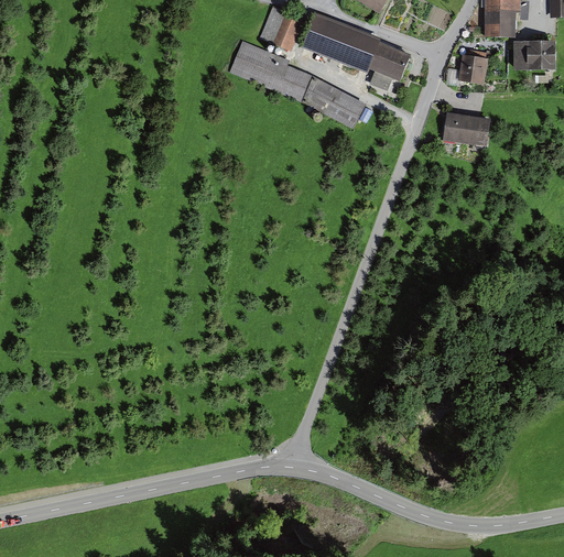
[(359,0),(377,11),(383,0),(359,0)]
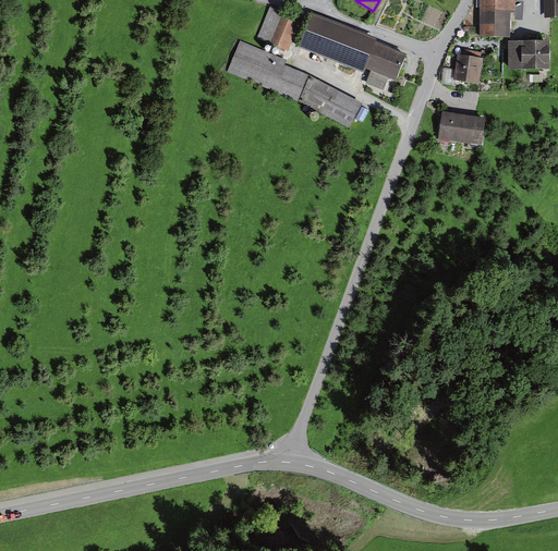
[(510,34),(510,0),(480,0),(480,34),(510,34)]
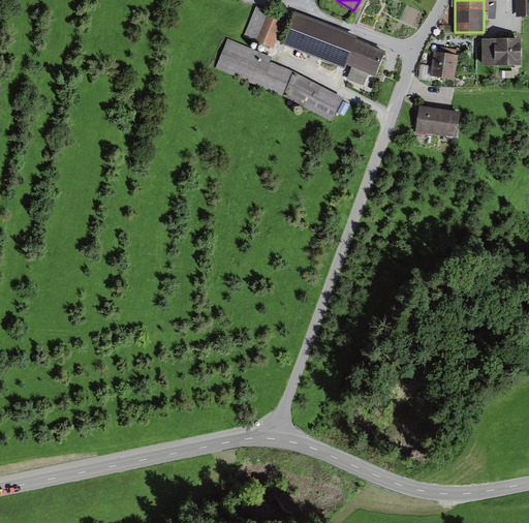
[(515,0),(516,14),(528,14),(528,0),(515,0)]
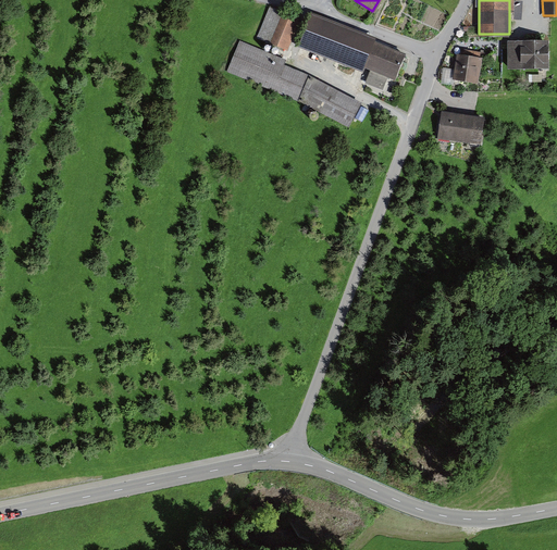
[(300,16),(270,3),(256,35),(286,48),(300,16)]
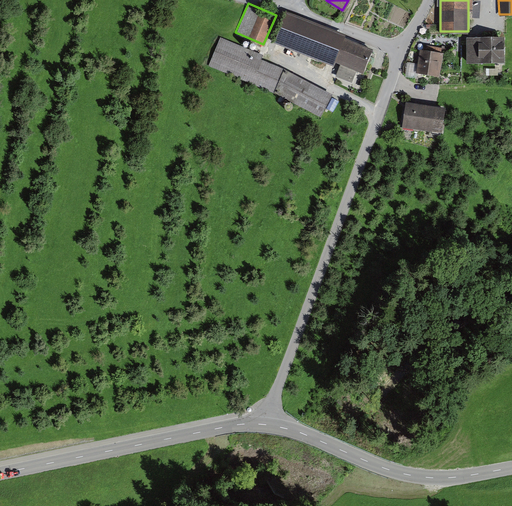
[(373,46),(290,12),(278,41),(361,76),(373,46)]
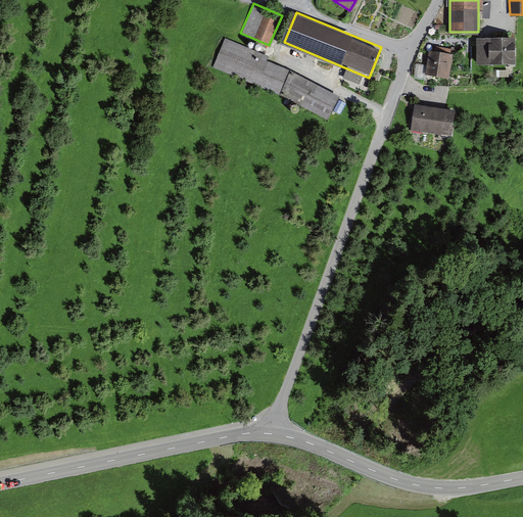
[(514,63),(514,36),(476,35),(475,62),(514,63)]
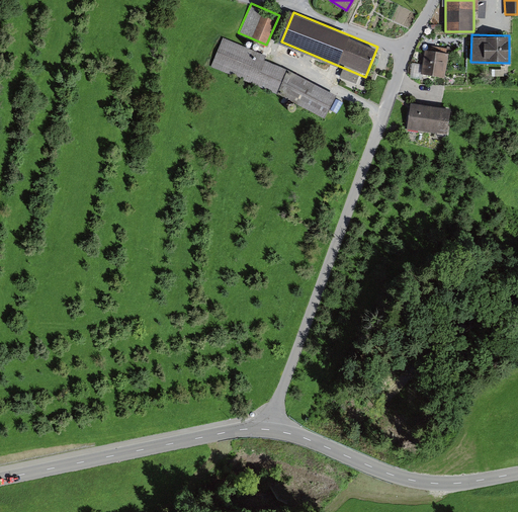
[(227,38),(214,64),(326,118),(338,93),(227,38)]
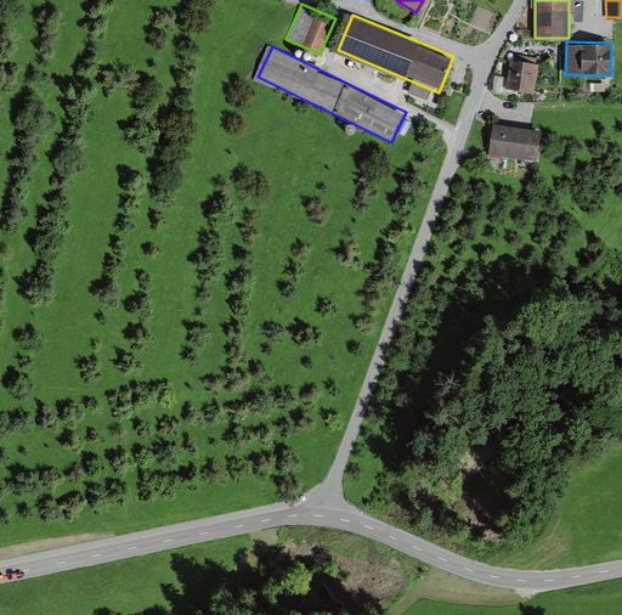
[(533,92),(538,60),(508,55),(502,86),(533,92)]
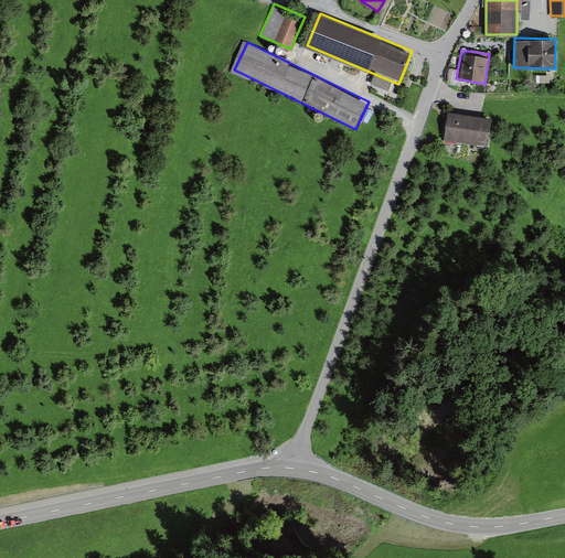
[(491,117),(447,107),(440,138),(483,148),(491,117)]
